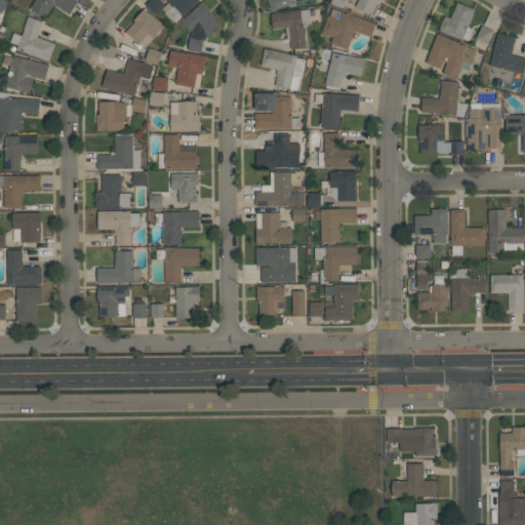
[(30,7),(34,0),(75,0),(77,1),(69,13),(54,4),(45,17),(30,7)]
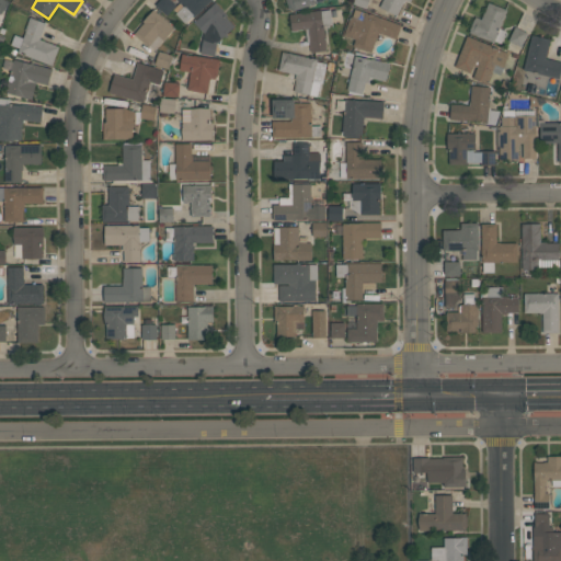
[(155,6),(159,0),(170,0),(175,4),(167,15),(155,6)]
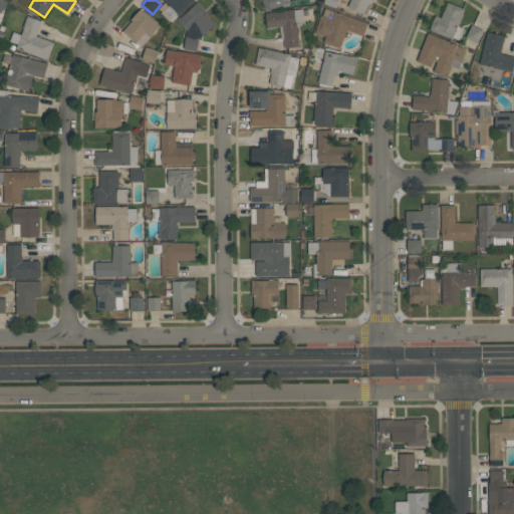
[(163,0),(193,0),(178,15),(177,14),(169,21),(160,12),(161,11),(159,8),(165,2),(163,0)]
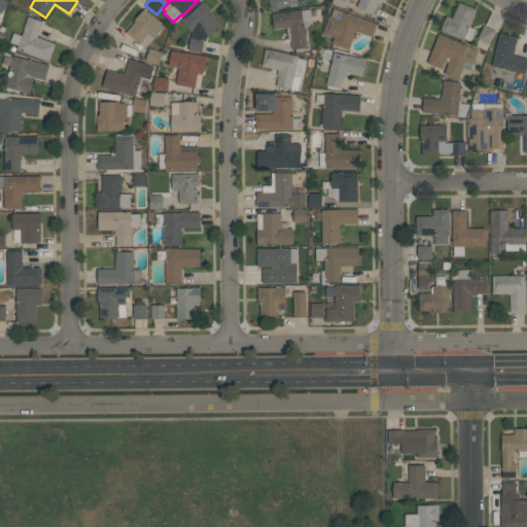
[(303,0),(296,2),(296,3),(275,10),(274,7),(272,8),(269,0),(303,0)]
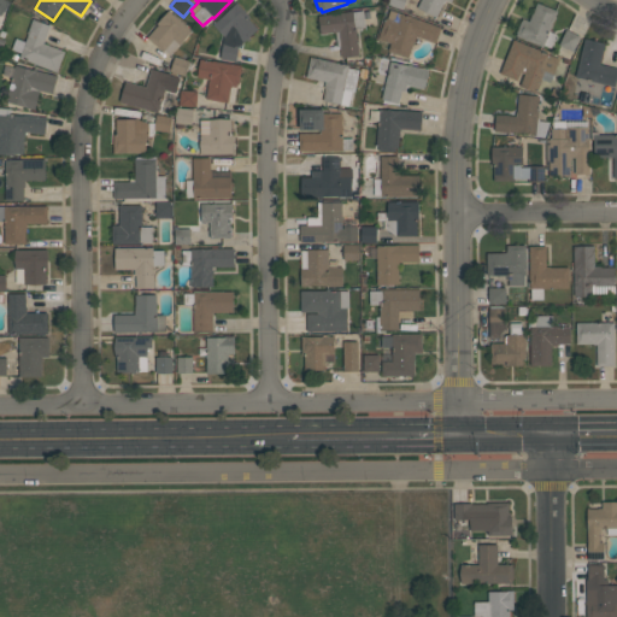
[(387,4),(388,0),(405,0),(403,10),(387,4)]
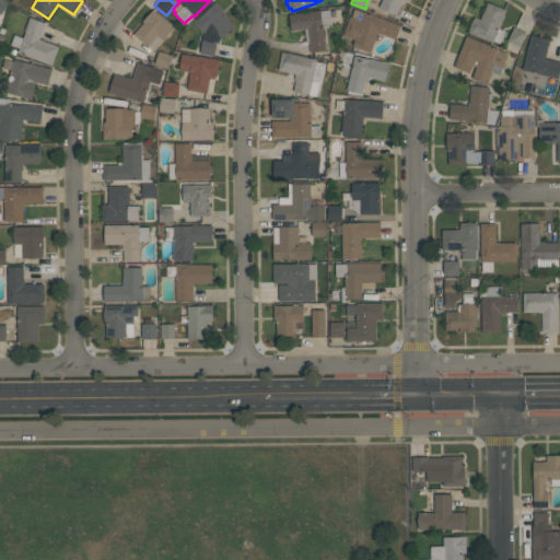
[(378,7),(381,0),(409,0),(409,2),(405,0),(404,3),(403,2),(396,15),(378,7)]
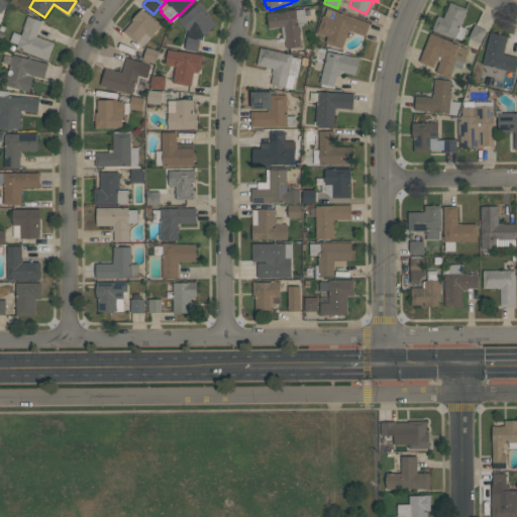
[(188,30),(178,20),(184,15),(196,4),(196,3),(198,1),(209,13),(208,15),(216,24),(208,31),(209,32),(208,33),(207,32),(200,39),(198,50),(185,48),(188,30)]
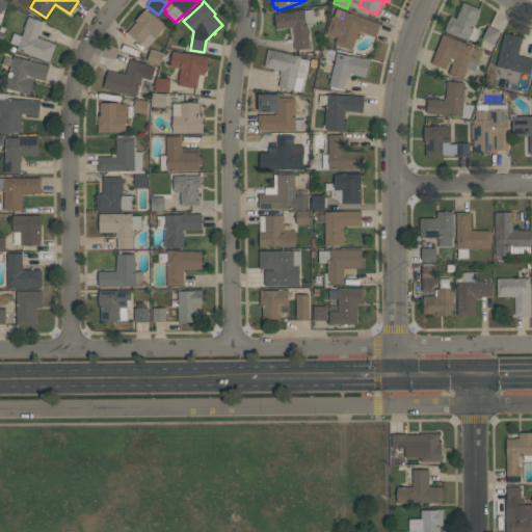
[(469,40),(445,30),(446,28),(445,28),(449,18),(450,19),(451,16),(455,18),(458,11),(459,11),(462,2),(480,9),(473,27),(479,29),(475,41),(469,38),(469,40)]
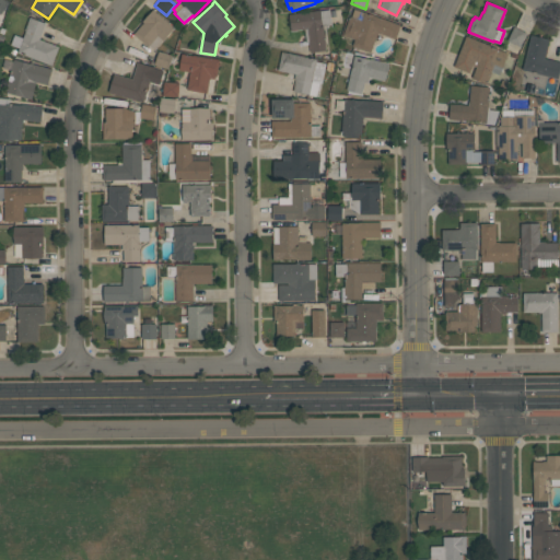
[(323,25),(326,50),(310,53),(308,42),(306,43),(304,28),(291,31),(289,13),(321,10),(329,9),(331,24),(323,25)]
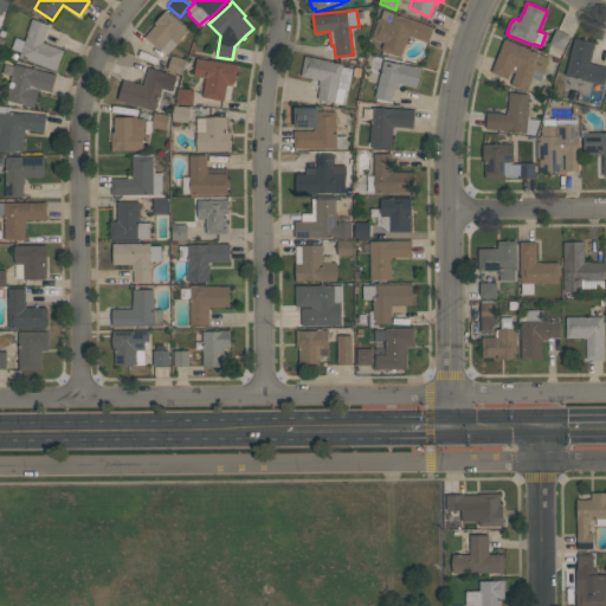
[(408,36),(401,57),(381,50),(384,43),(371,38),(378,18),(380,18),(384,10),(394,13),(433,26),(429,43),(408,36)]
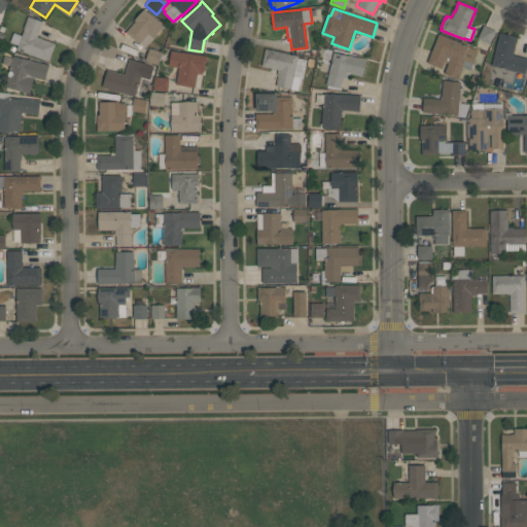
[(140,42),(139,43),(126,32),(136,21),(135,20),(143,9),(164,27),(152,39),(152,38),(145,46),(140,42)]
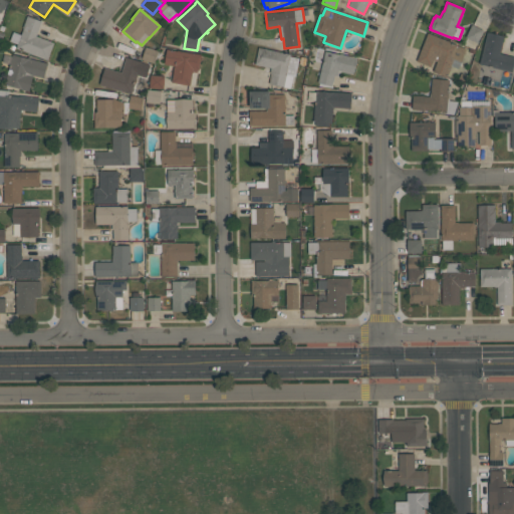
[(42,21),(36,35),(54,42),(47,60),(16,47),(18,43),(10,40),(13,31),(21,34),(23,28),(22,28),(27,15),(42,21)]
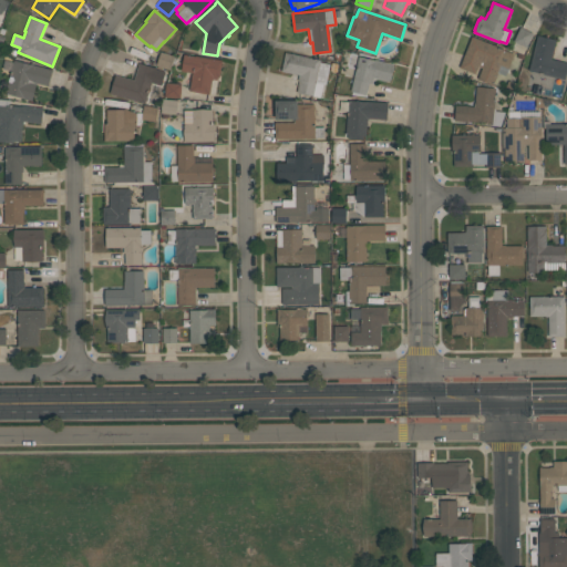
[(514,41),(519,28),(533,33),(526,48),(524,47),(523,51),(513,47),(514,41)]
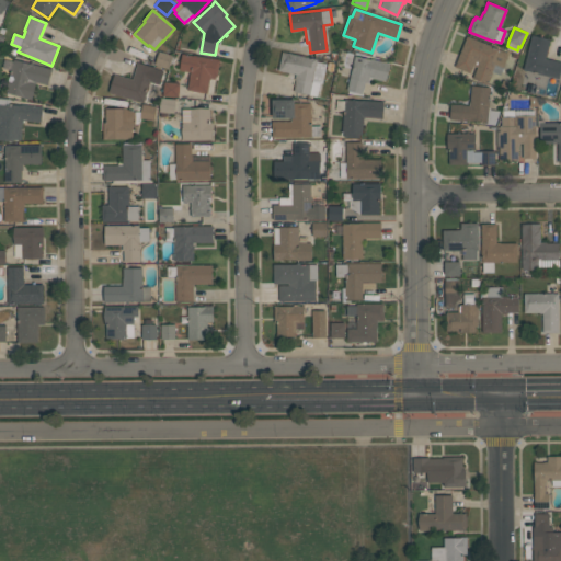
[(523,70),(531,35),(550,39),(546,58),(560,61),(560,68),(559,79),(523,70)]
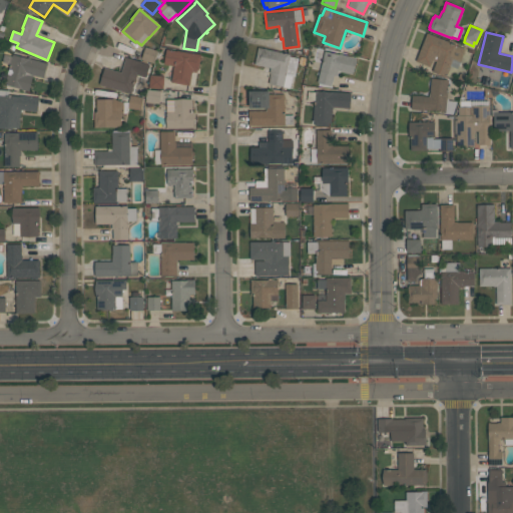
[(457,68),(450,65),(446,76),(433,71),(436,61),(432,60),(430,66),(416,61),(427,33),(457,44),(456,45),(465,48),(457,68)]
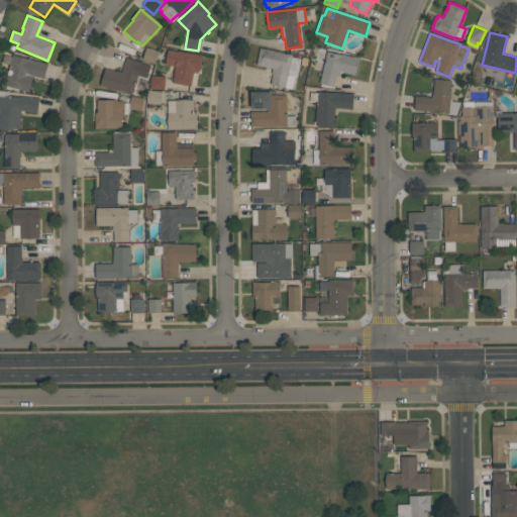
[(160,52),(154,64),(142,60),(146,46),(160,52)]
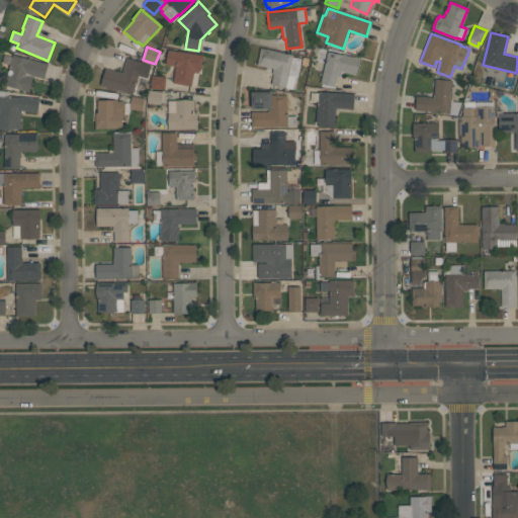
[(297,76),(295,76),(292,89),(271,84),(273,74),(271,74),(272,69),(257,65),(260,47),(292,54),(292,57),(301,59),(297,76)]
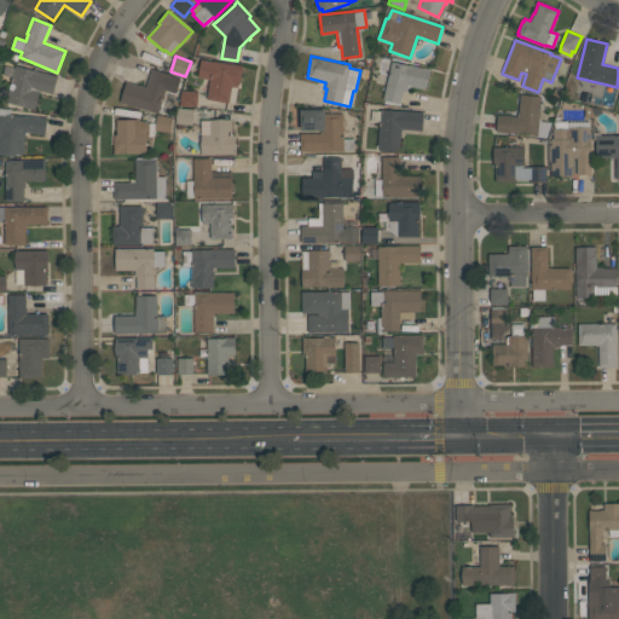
[(207,98),(210,79),(197,77),(201,59),(213,62),(213,61),(242,65),(239,85),(237,84),(237,87),(231,86),(229,103),(207,98)]
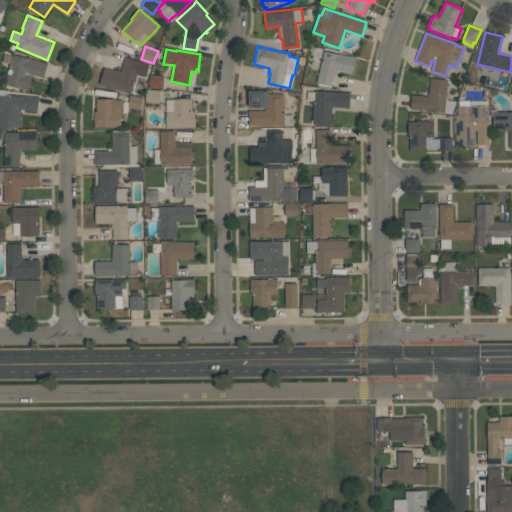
[(352,74),(337,70),(336,76),(333,75),(331,85),(316,82),(324,51),(339,54),(339,53),(356,58),(352,74)]
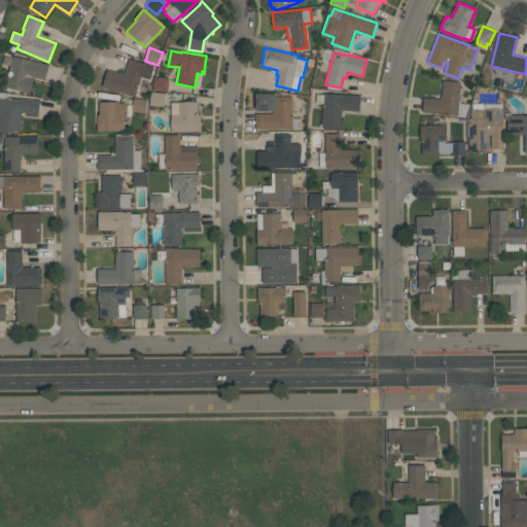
[(34,77),(30,93),(4,86),(12,56),(30,60),(30,59),(49,64),(45,80),(34,77)]
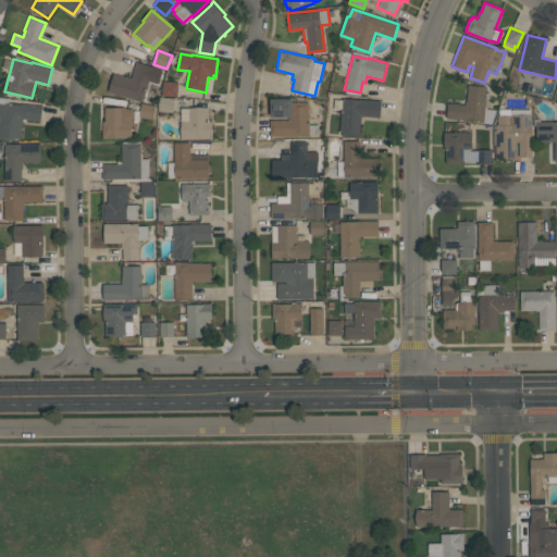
[(152,66),(152,67),(162,70),(158,84),(149,81),(143,102),(107,91),(113,72),(131,77),(136,61),(152,66)]
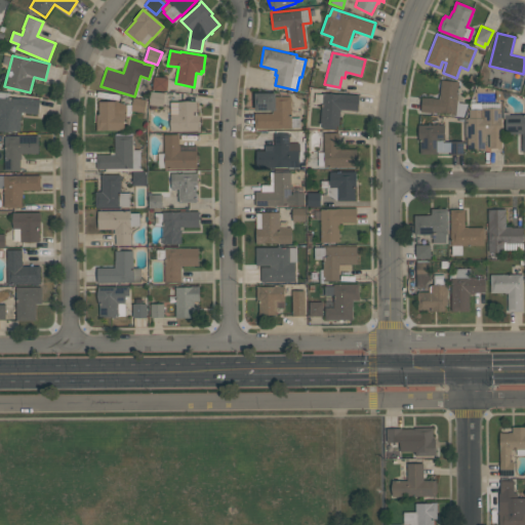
[(168,77),(167,90),(153,89),(154,76),(168,77)]
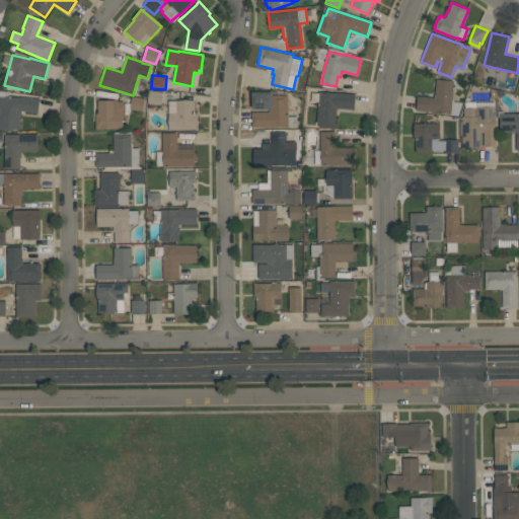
[(450,115),(450,112),(436,110),(436,112),(416,110),(417,95),(434,97),(436,79),(453,80),(452,101),(462,102),(457,116),(450,115)]
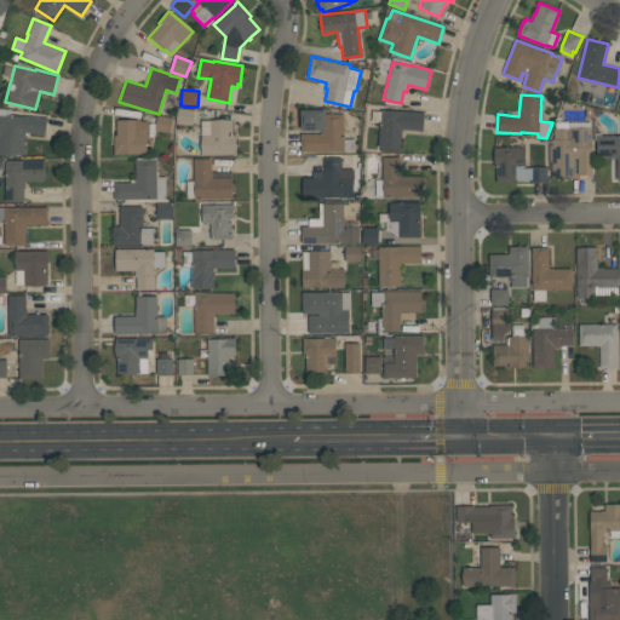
[(47,118),(45,133),(24,132),(22,154),(15,153),(15,156),(0,154),(0,108),(11,109),(11,115),(24,116),(26,115),(47,118)]
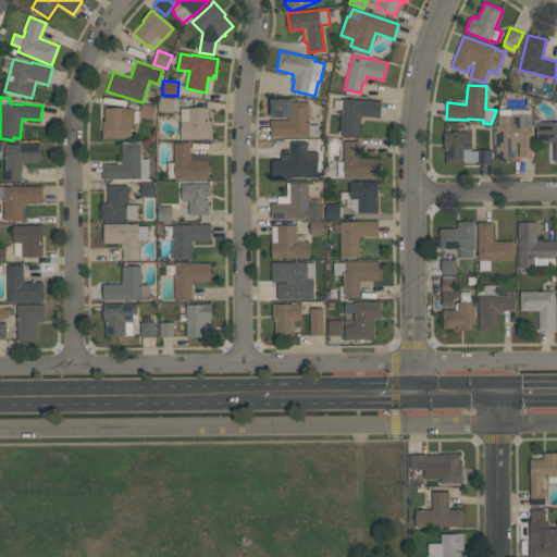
[(174,98),(173,112),(158,111),(159,97),(174,98)]
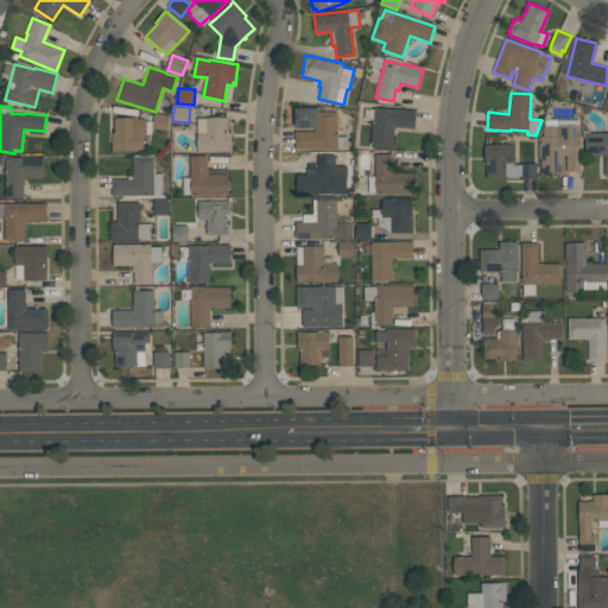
[(337,149),(295,149),(295,132),(316,131),(316,128),(296,128),(296,107),(320,107),(320,111),(337,111),(337,137),(347,135),(347,147),(337,147),(337,149)]
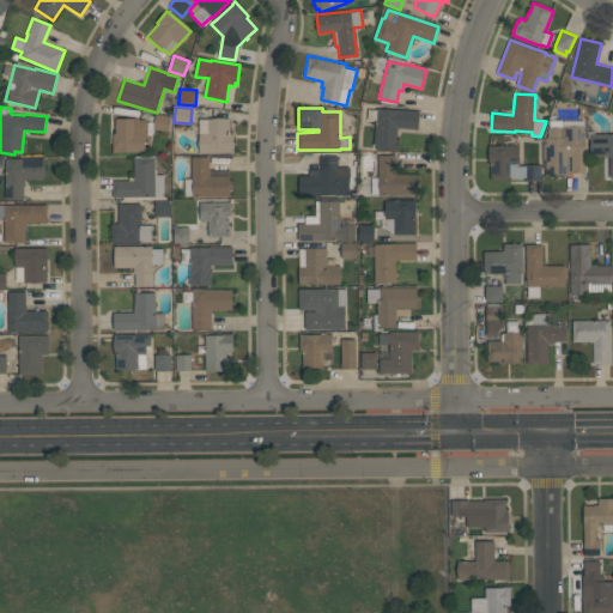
[(374,145),(376,121),(368,120),(368,109),(377,110),(377,108),(396,110),(396,109),(419,110),(418,129),(396,127),(395,147),(393,146),(393,151),(376,150),(376,145),(374,145)]
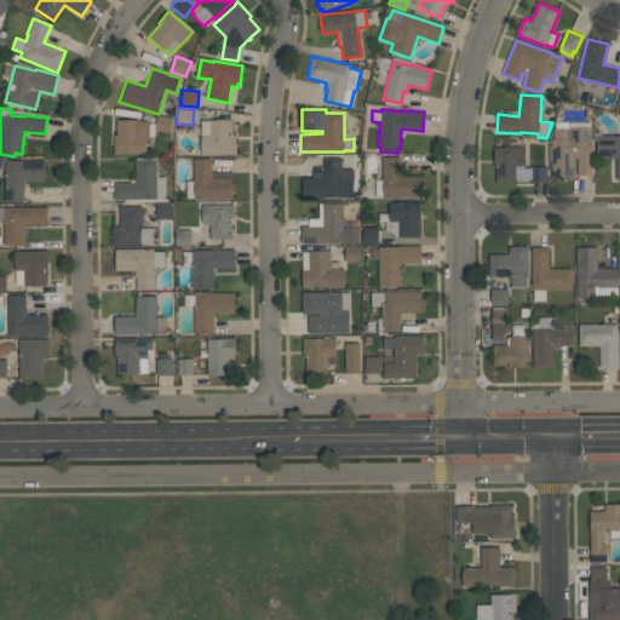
[(173,118),(171,133),(155,131),(156,115),(173,118)]
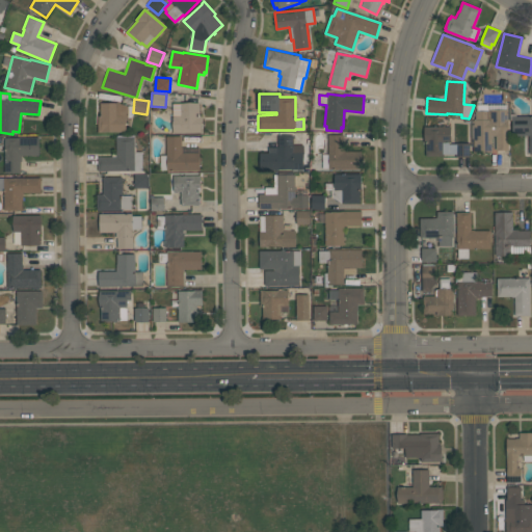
[(127,105),(132,105),(133,117),(126,117),(126,132),(115,132),(115,131),(104,131),(104,132),(98,132),(98,115),(100,115),(100,102),(116,102),(116,103),(120,103),(127,105)]
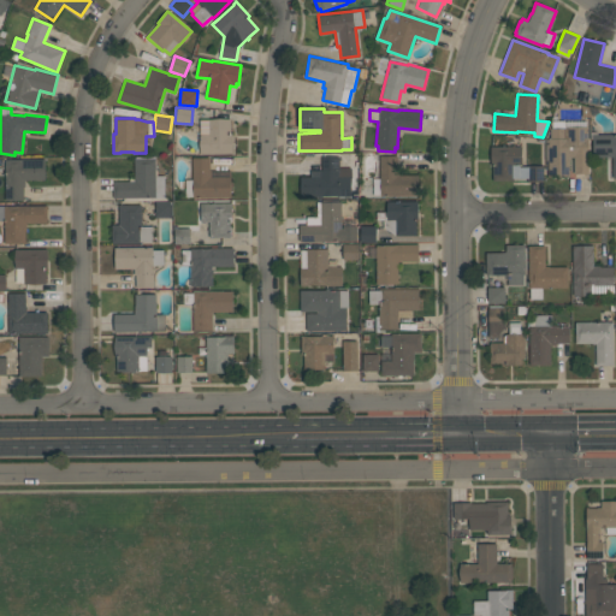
[(234,154),(200,154),(200,118),(230,118),(230,134),(234,134),(234,154)]
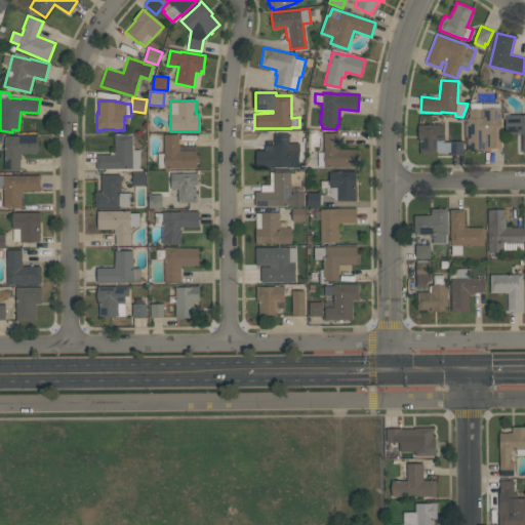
[(501,107),(501,148),(489,148),(489,133),(485,133),(485,150),(468,150),(467,118),(469,118),(469,109),(483,109),(483,108),(501,107)]
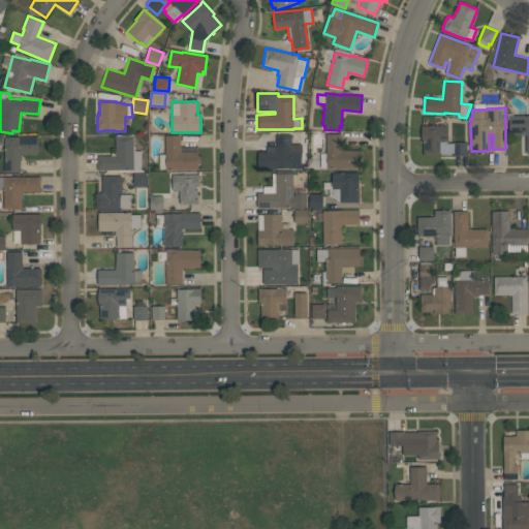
[(528,152),(527,152),(526,134),(509,134),(509,116),(528,115),(528,152)]
